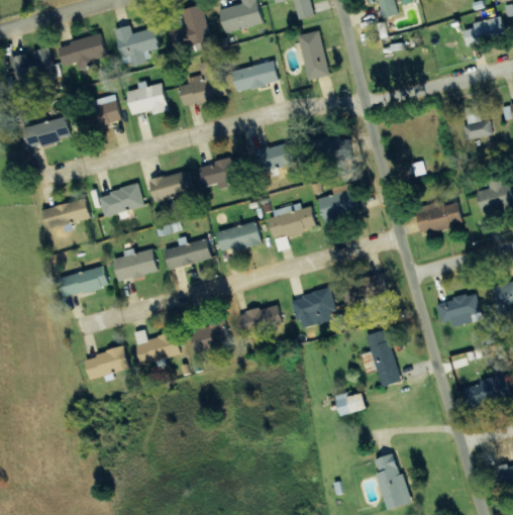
[(218,8),(223,32),(262,23),(255,0),(239,0),(240,3),(218,8)]
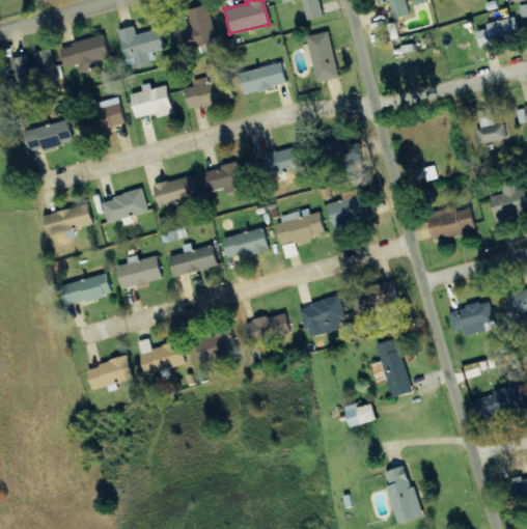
[(281,0),(282,2),(292,0),(301,0),(305,18),(321,15),(317,0),(281,0)]
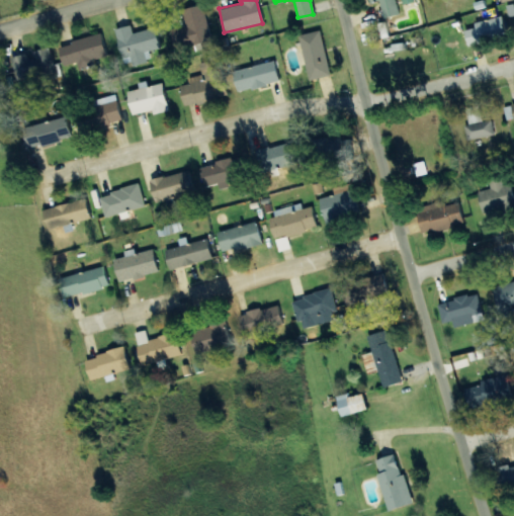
[(381,17),(398,13),(395,0),(372,0),(372,2),(377,0),(381,17)]
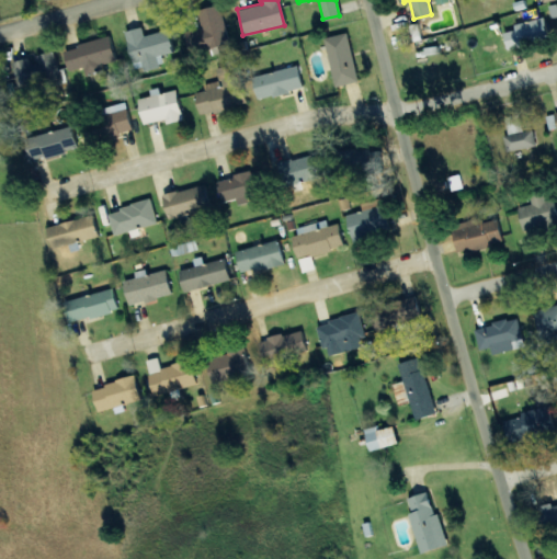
[(195,10),(201,30),(185,34),(190,52),(227,43),(217,4),(195,10)]
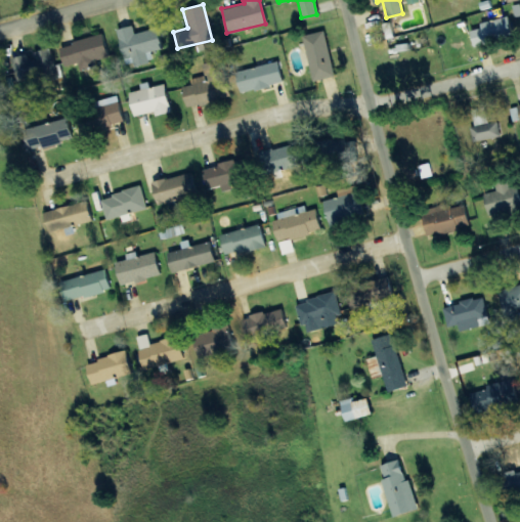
[(469,30),(473,45),(512,34),(506,14),(478,24),(479,27),(469,30)]
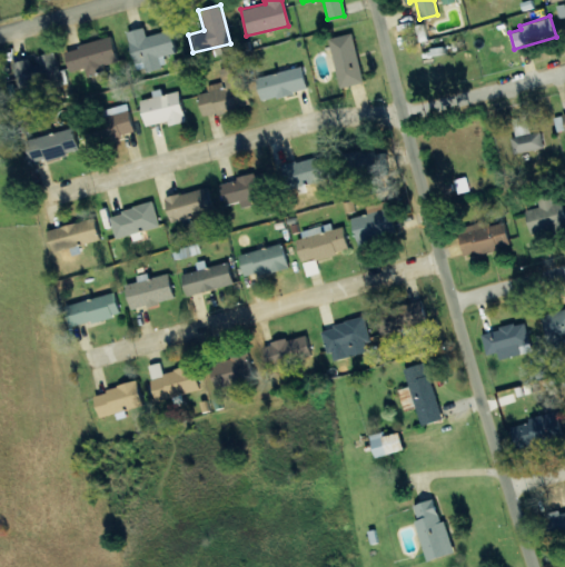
[(125,31),(132,62),(140,60),(144,72),(162,68),(159,56),(175,52),(169,29),(144,36),(142,27),(125,31)]
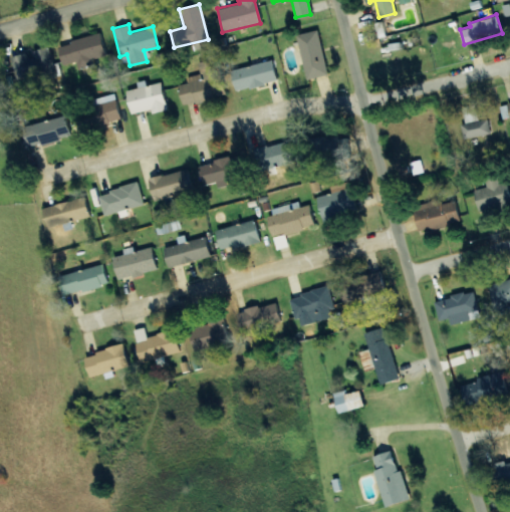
[(306,78),(326,73),(316,29),(295,34),(306,78)]
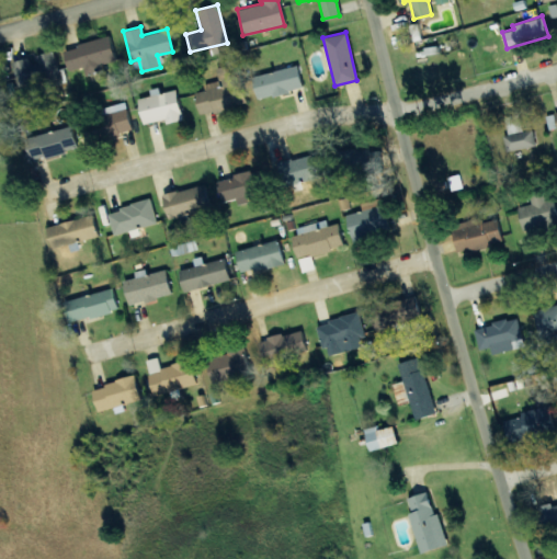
[(63,47),(67,70),(81,67),(83,75),(95,72),(94,67),(114,63),(109,37),(63,47)]
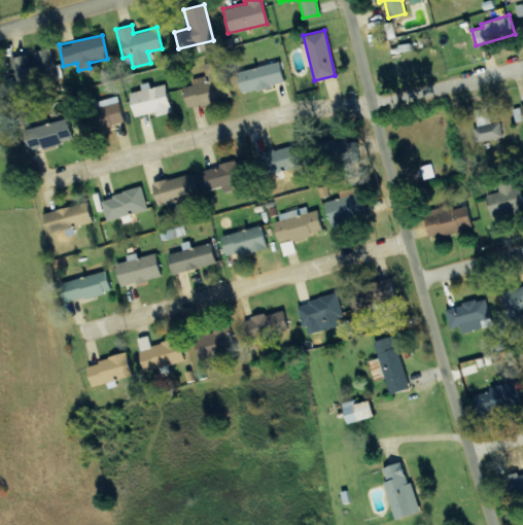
[(10,58),(16,84),(57,75),(50,47),(29,53),(30,54),(10,58)]
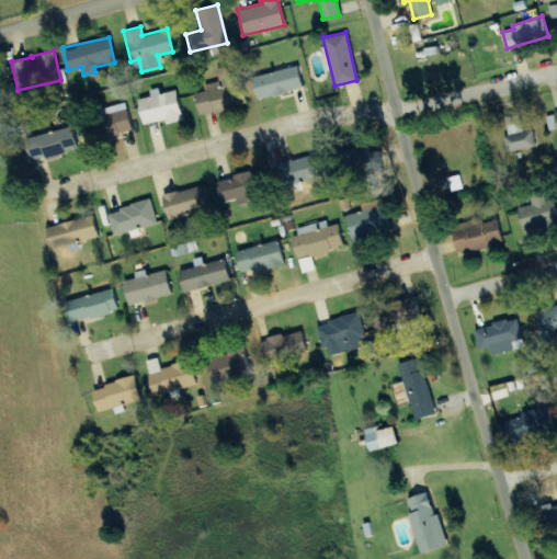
[(216,80),(201,82),(202,91),(194,92),(197,112),(242,106),(237,64),(214,67),(216,80)]
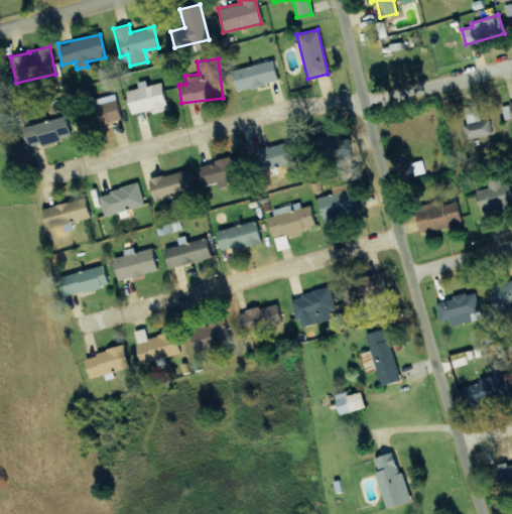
[(231,69),(235,90),(277,82),(273,60),(231,69)]
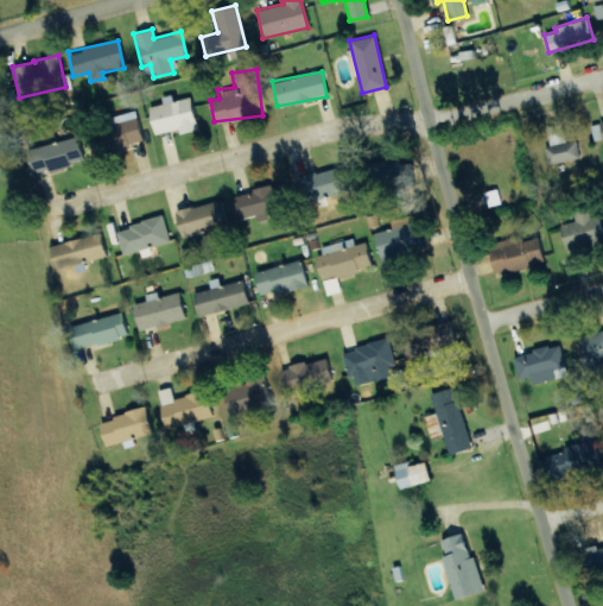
[(170,101),(169,94),(159,96),(160,103),(147,107),(153,134),(176,130),(177,134),(196,131),(189,98),(170,101)]
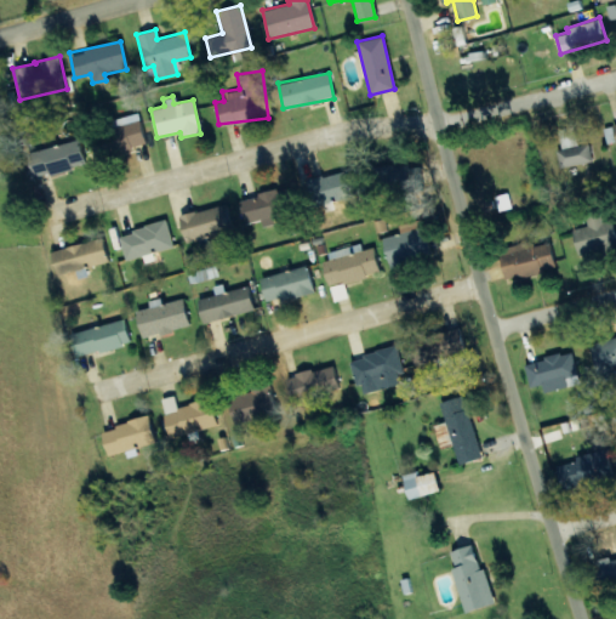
[(144,146),(136,115),(123,119),(124,123),(108,128),(110,134),(92,138),(98,158),(144,146)]
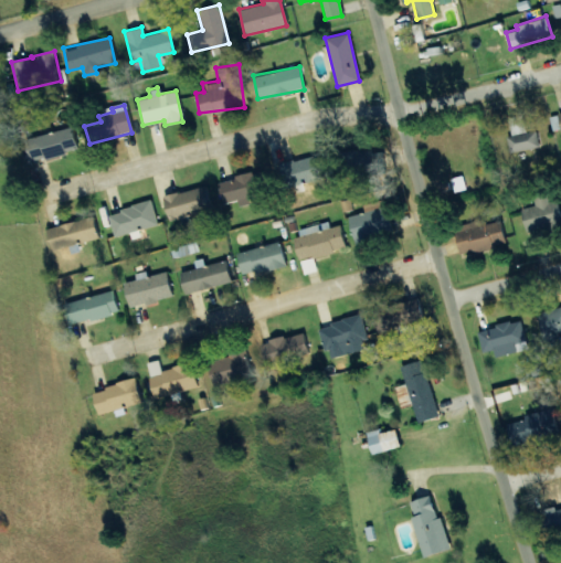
[(508,153),(537,147),(533,130),(525,131),(521,114),(506,117),(510,136),(505,137),(508,153)]
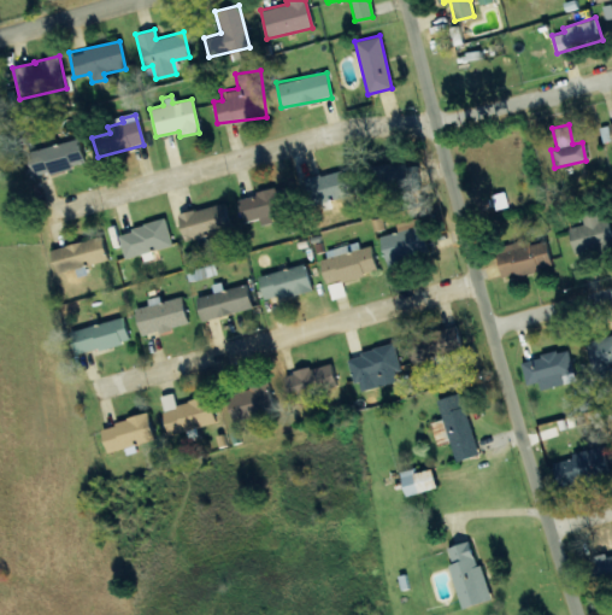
[(83,165),(78,140),(27,151),(31,175),(83,165)]
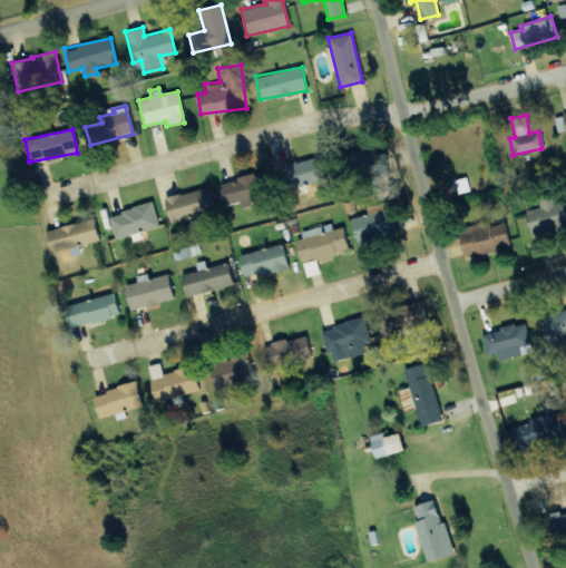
[(386,152),(350,154),(351,169),(362,168),(362,176),(387,175),(386,152)]
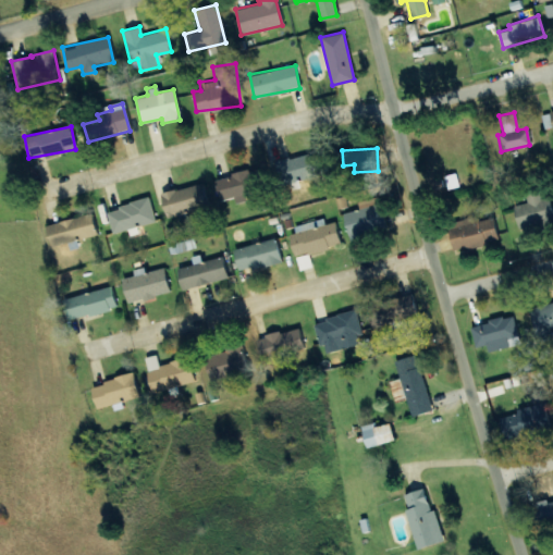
[(321,174),(315,151),(274,162),(281,185),(321,174)]
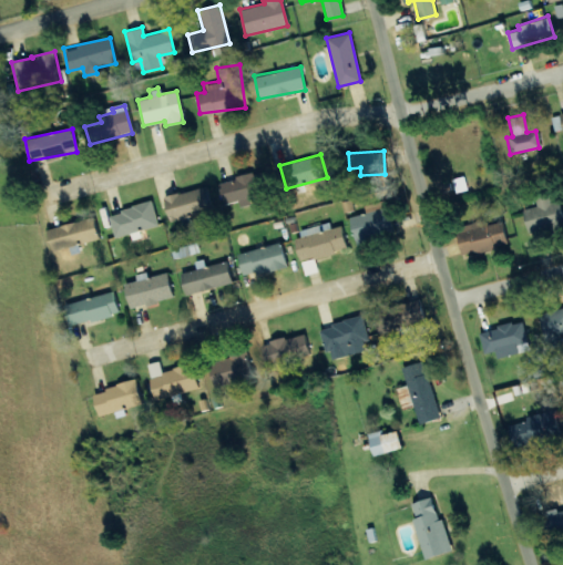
[(219,181),(224,203),(270,192),(265,171),(219,181)]
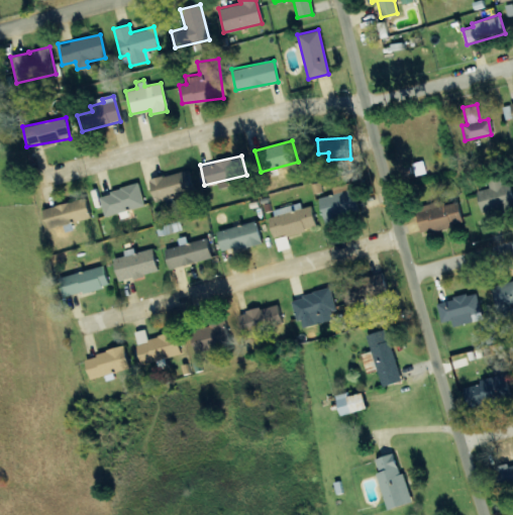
[(192,191),(187,170),(148,180),(154,201),(192,191)]
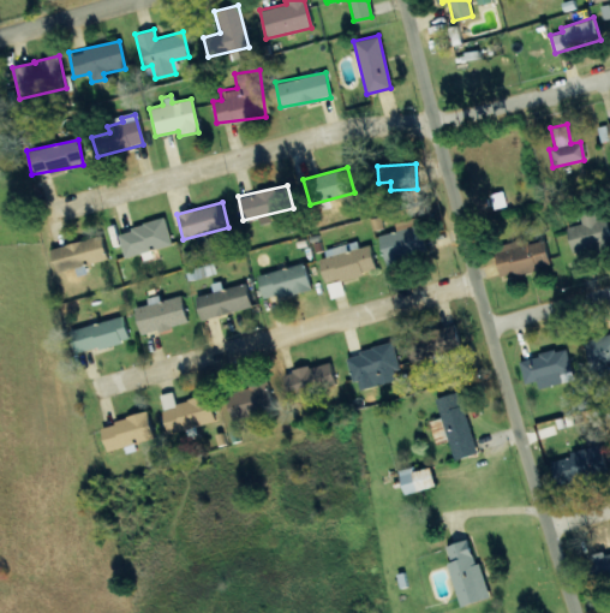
[(573,255),(609,247),(609,239),(603,212),(579,218),(580,224),(566,227),(573,255)]
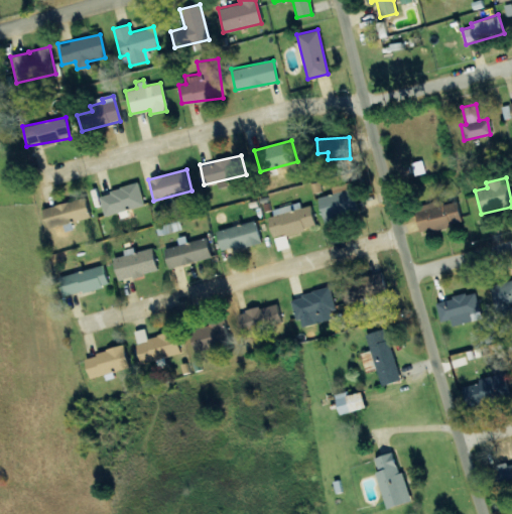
[(315,198),(324,223),(358,213),(349,181),(330,187),(332,193),(315,198)]
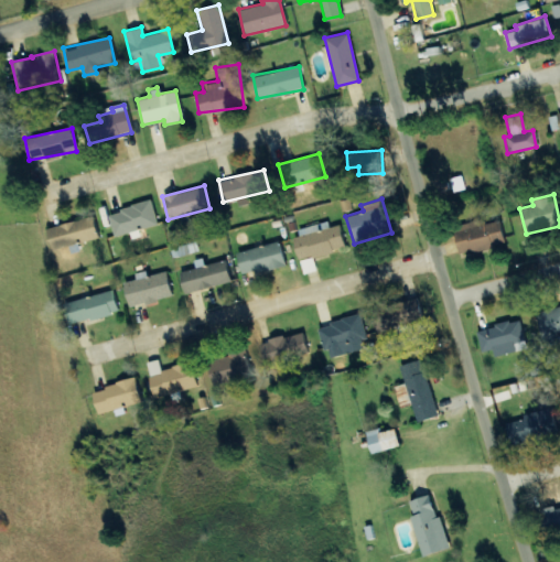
[(155,226),(151,202),(107,212),(112,235),(155,226)]
